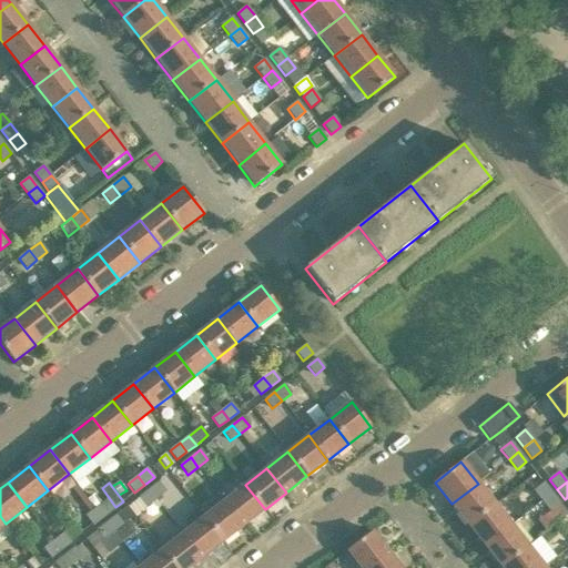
[(149,490),(155,499),(165,492),(159,483),(149,490)]
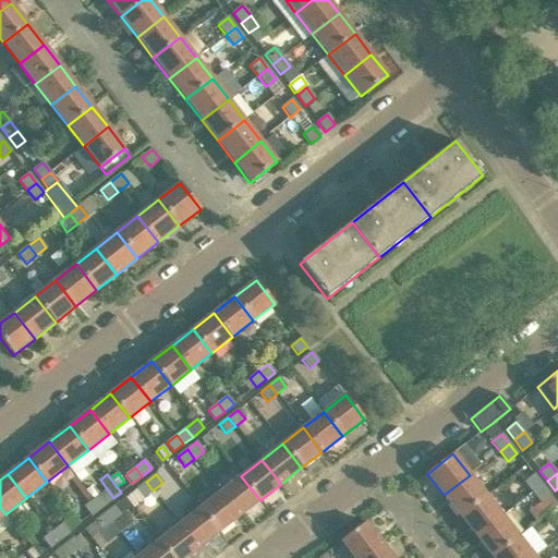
[(532,493),(542,485),(534,474),(524,482),(532,493)]
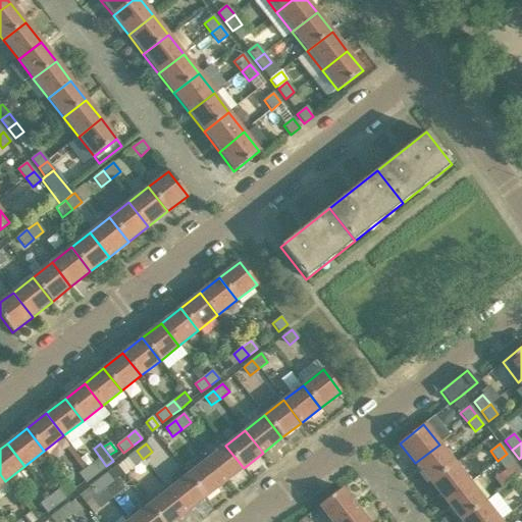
[(415,463),(430,482),(454,464),(439,445),(415,463)]
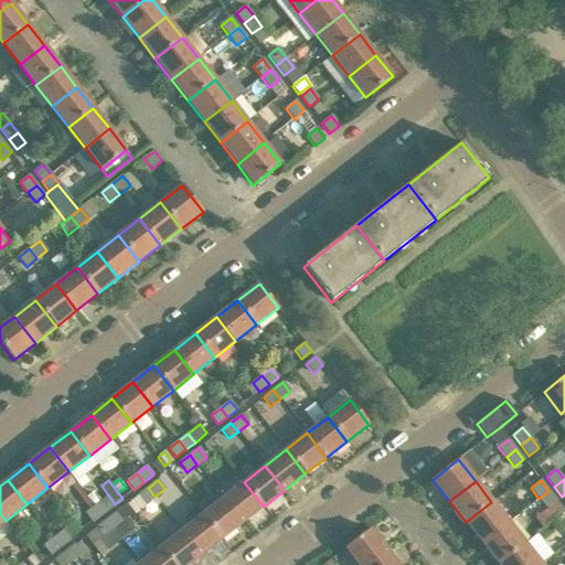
[(243,523),(264,507),(244,482),(223,499),(243,523)]
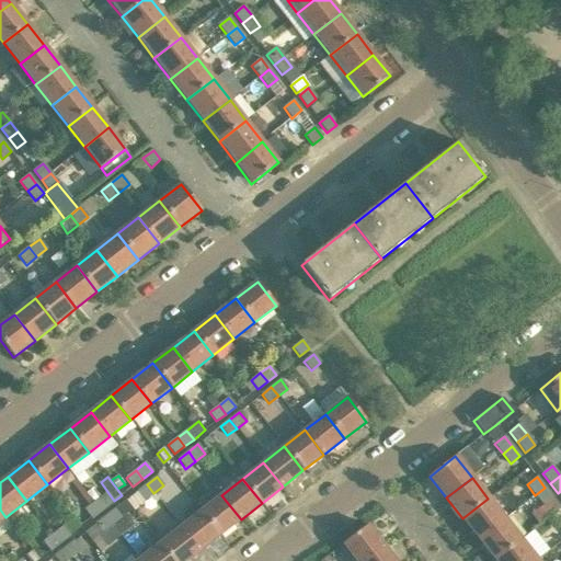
[(94,502),(89,495),(77,481),(72,483),(90,506),(94,502)]
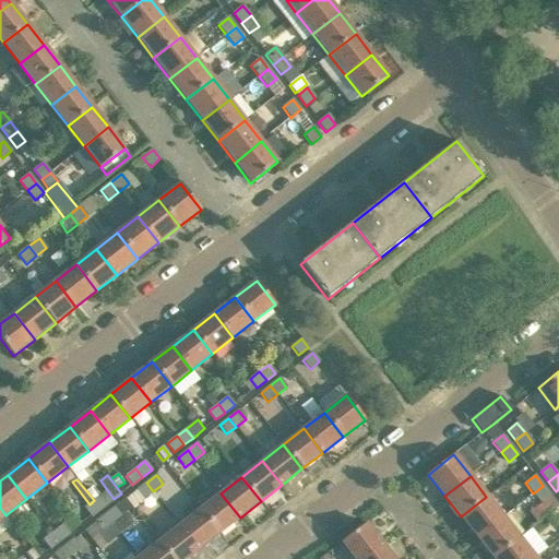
[(146,483),(137,490),(143,499),(153,491),(146,483)]
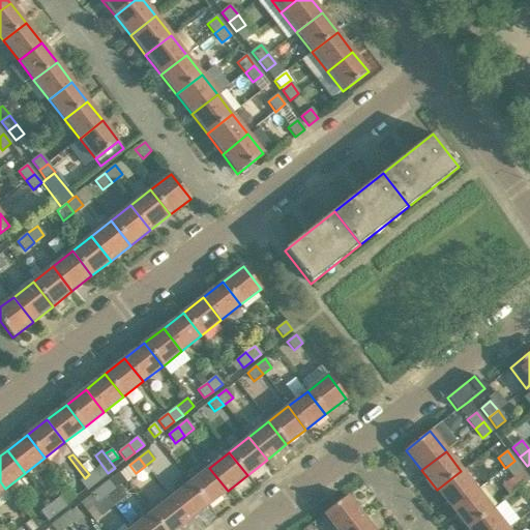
[(522,470),(514,461),(505,468),(513,477),(522,470)]
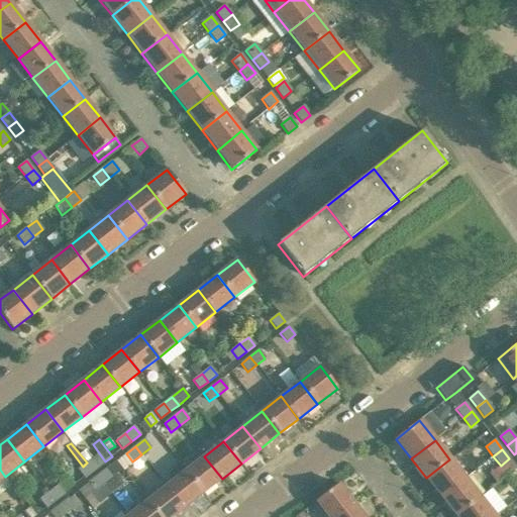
[(92,458),(87,452),(82,456),(87,462),(92,458)]
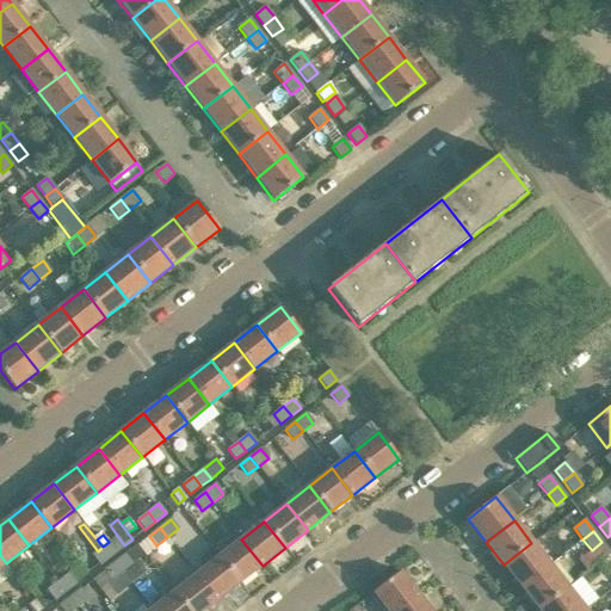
[(103,547),(110,557),(121,549),(113,539),(109,542),(103,547)]
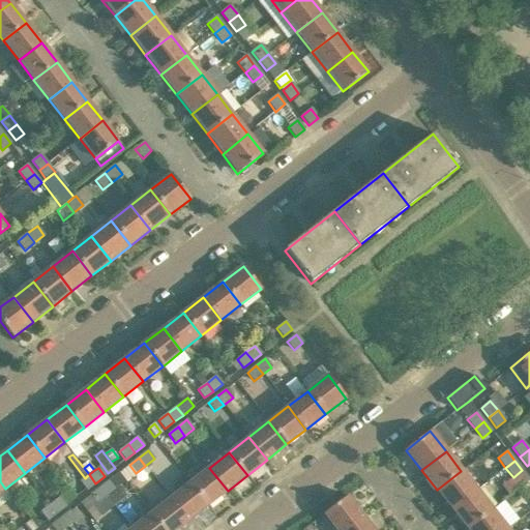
[(190,482),(208,505),(228,491),(209,468),(190,482)]
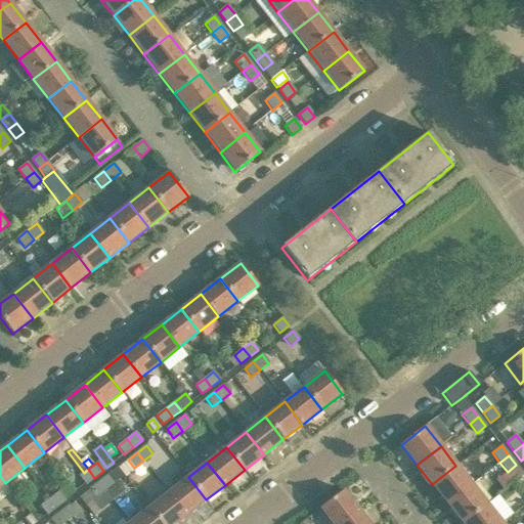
[(432,484),(447,504),(471,484),(455,466),(432,484)]
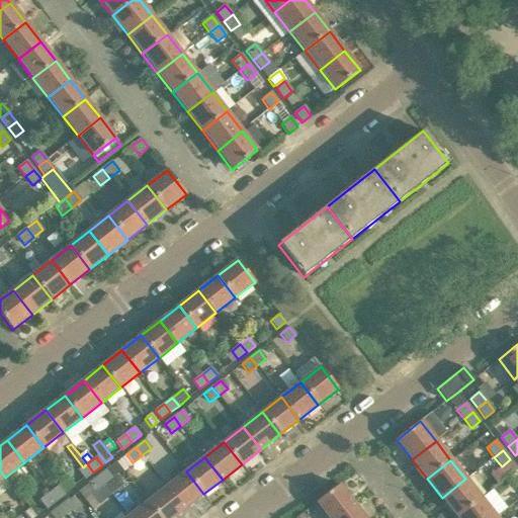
[(78,470),(85,479),(93,472),(87,463),(83,467),(78,470)]
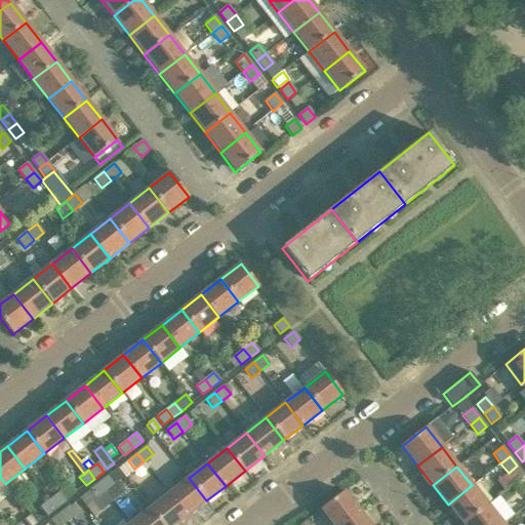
[(108,477),(98,483),(105,491),(114,485),(108,477)]
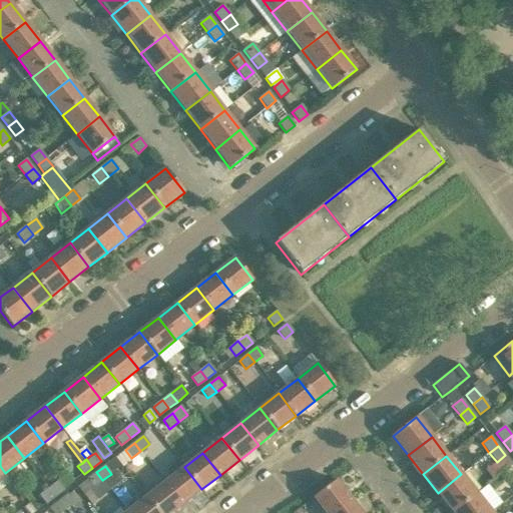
[(182,504),(201,489),(184,467),(165,482),(182,504)]
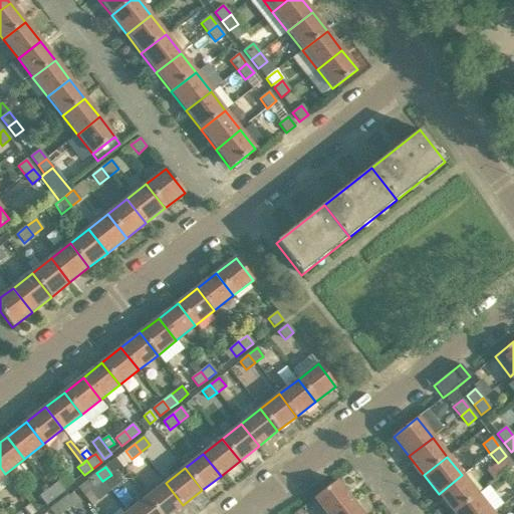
[(96,473),(87,480),(94,488),(102,481),(96,473)]
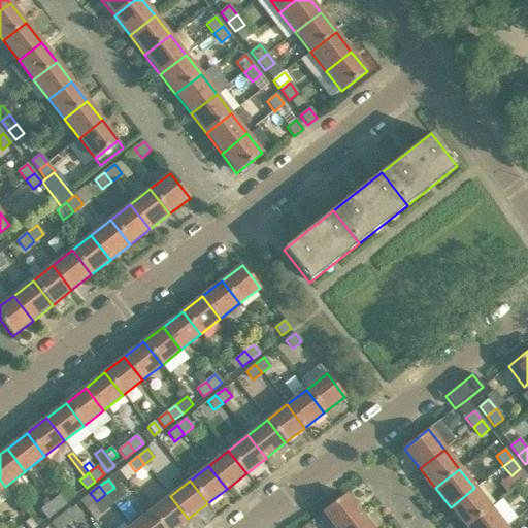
[(451,507),(466,527),(490,507),(474,488),(451,507)]
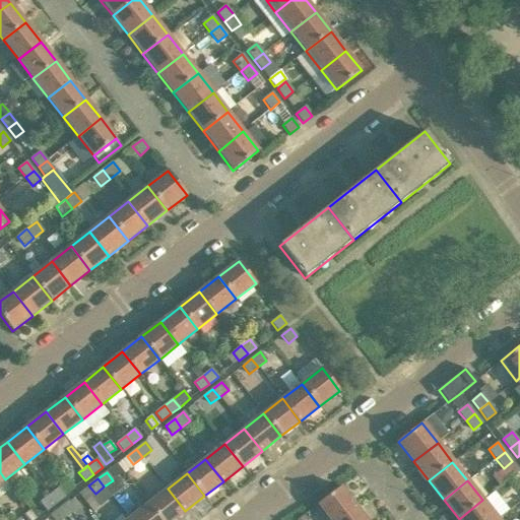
[(67,495),(74,490),(68,481),(61,486),(67,495)]
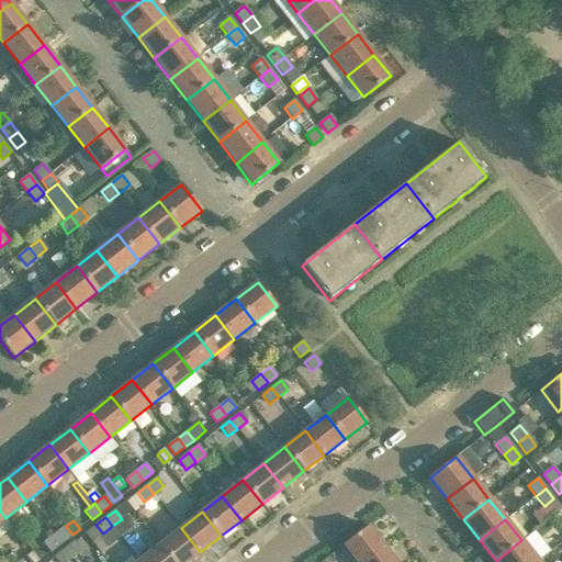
[(344,544),(356,561),(364,561),(384,548),(367,526),(344,544)]
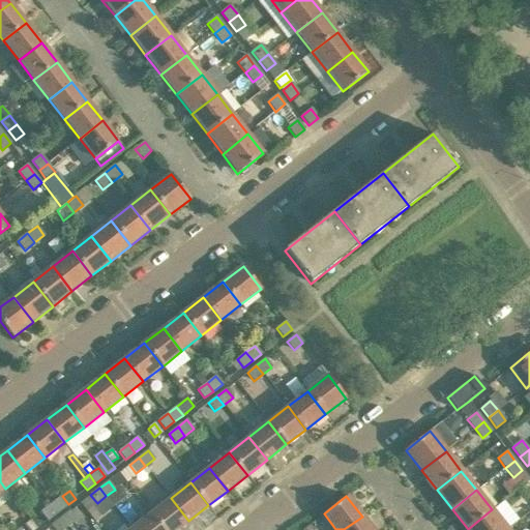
[(50,505),(57,513),(65,506),(59,498),(50,505)]
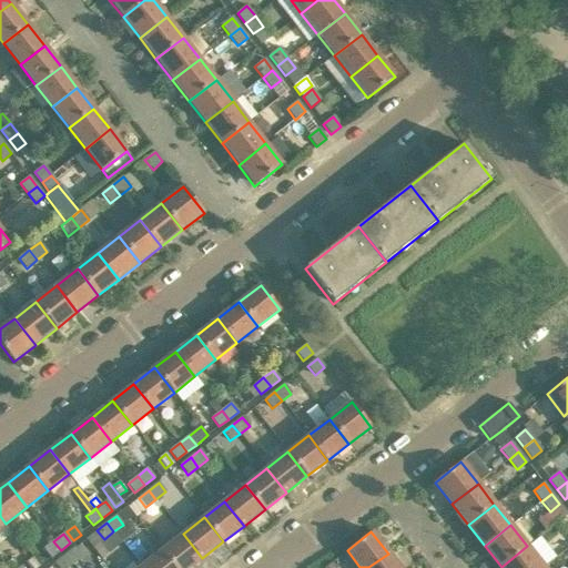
[(162,550),(175,567),(189,567),(202,558),(183,534),(162,550)]
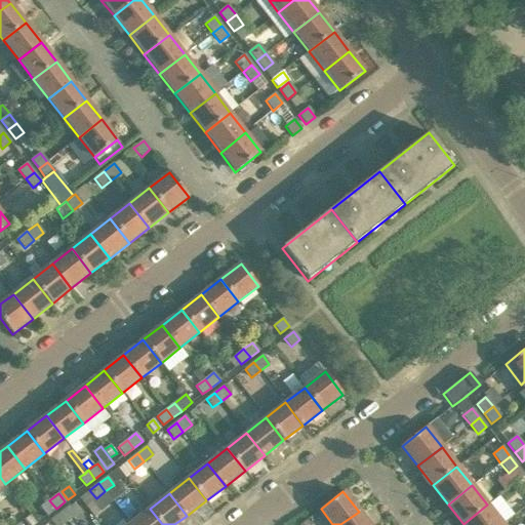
[(40,508),(47,516),(56,509),(49,500),(40,508)]
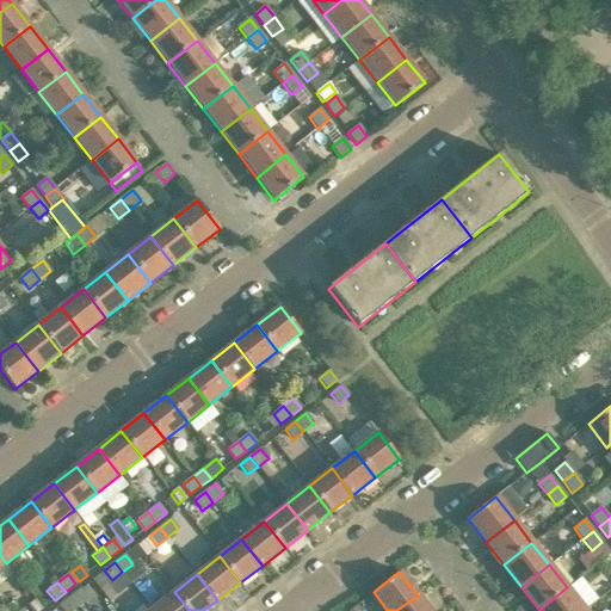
[(539,610),(584,610),(585,610),(567,587),(539,610)]
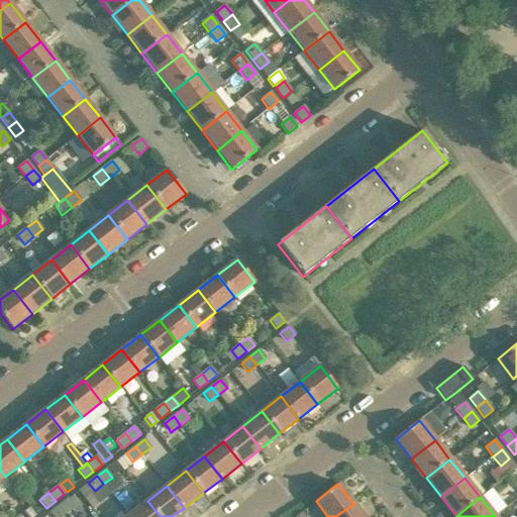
[(59,506),(66,514),(74,507),(68,499),(59,506)]
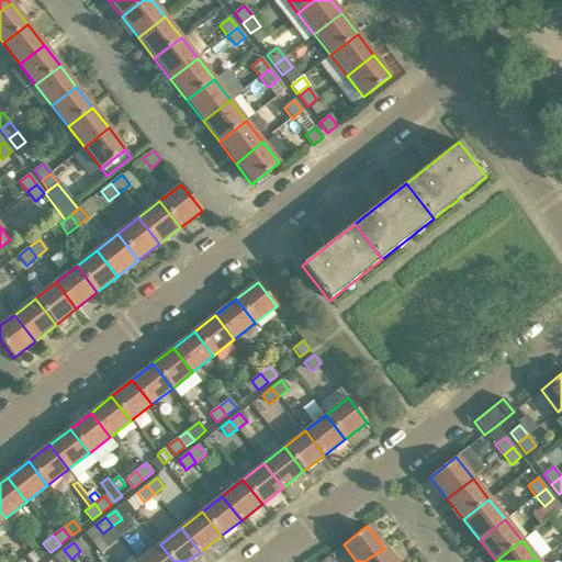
[(139,561),(173,561),(160,544),(139,561)]
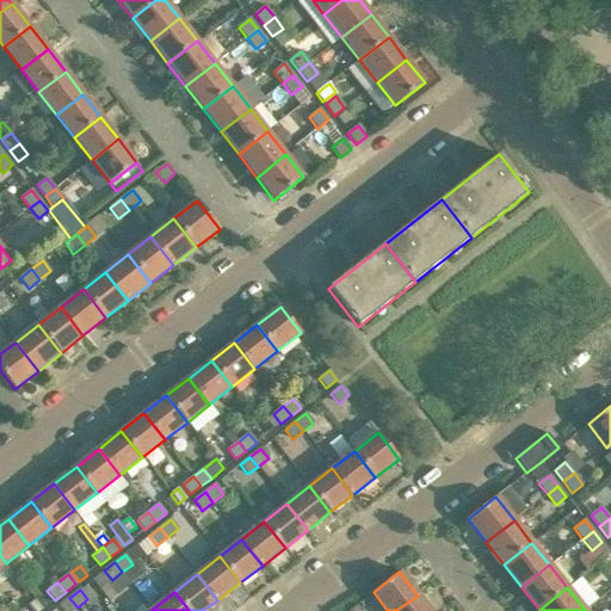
[(430,610),(418,596),(396,610),(430,610)]
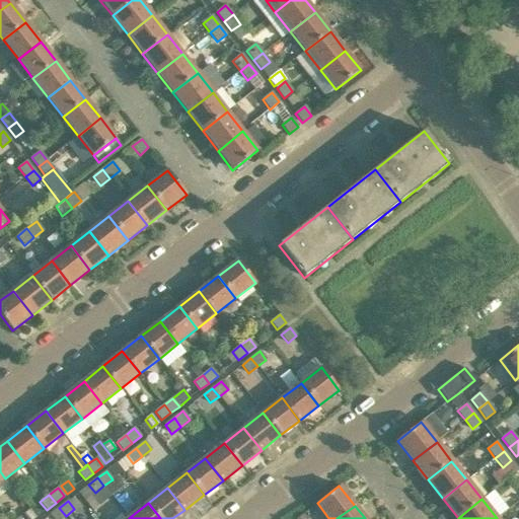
[(59,508),(50,515),(53,518),(61,518),(66,516),(59,508)]
